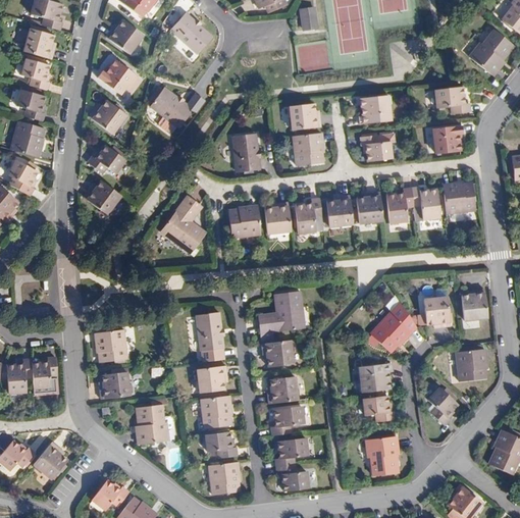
[(62,24),(67,7),(44,0),(40,0),(35,15),(48,19),(46,28),(63,33),(65,26),(62,24)]
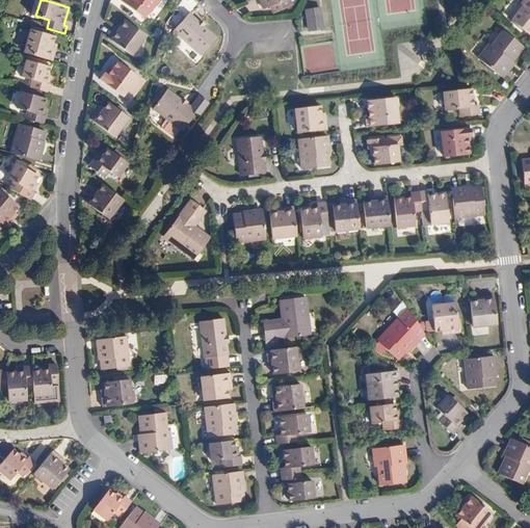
[(162,0),(121,0),(120,1),(140,17),(143,12),(139,9),(142,5),(153,14),(162,0)]
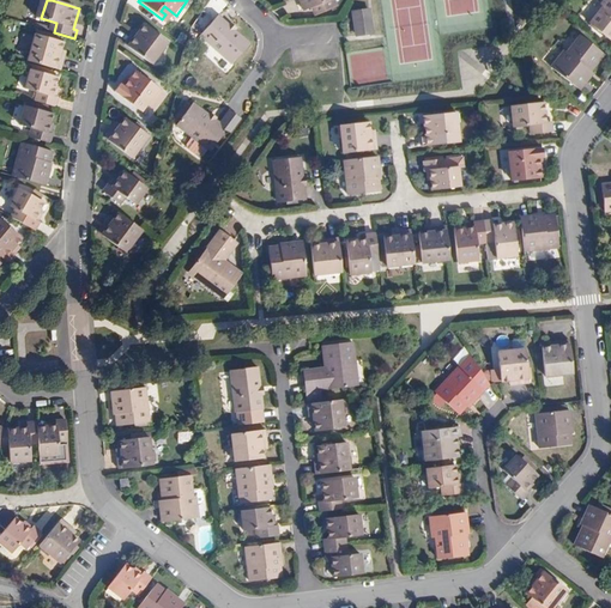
[(301,0),(306,11),(316,6),(320,14),(338,7),(334,0),(301,0)]
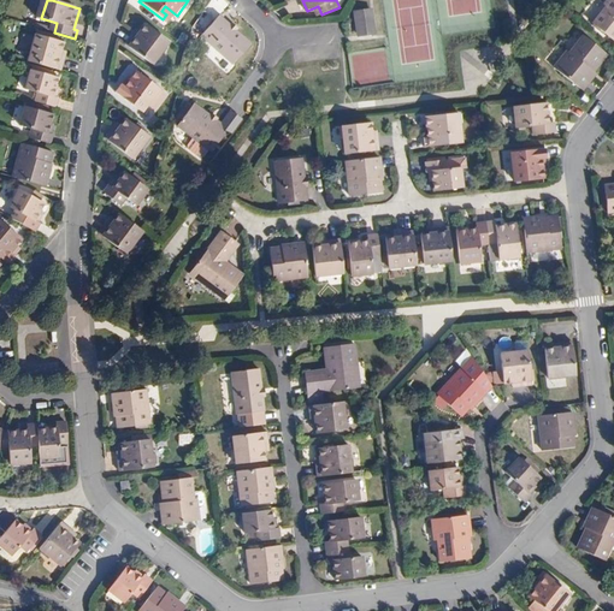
[(608,9),(595,24),(613,39),(613,0),(612,0),(613,0),(613,3),(608,9)]
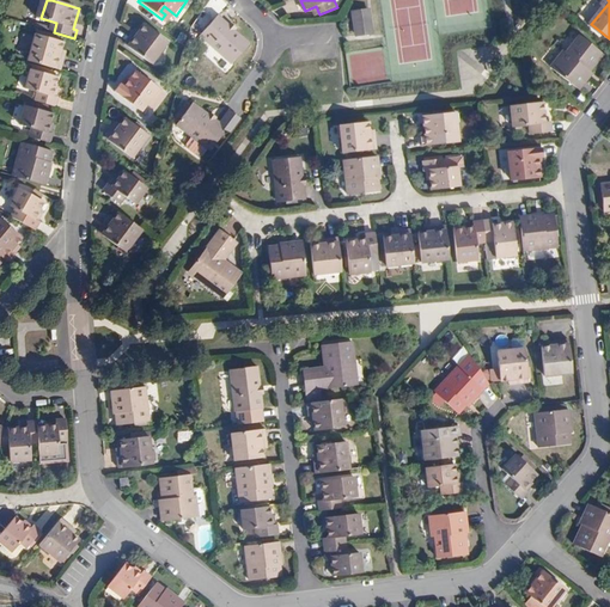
[(370,22),(368,8),(352,10),(353,23),(370,22)]
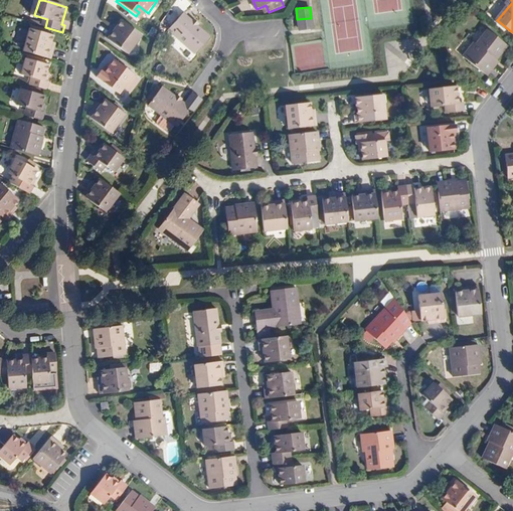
[(186,13),(172,29),(197,51),(211,35),(203,28),(198,23),(186,13)]
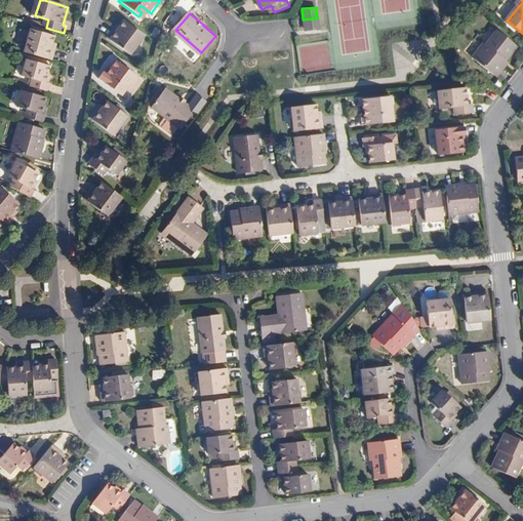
[(210,25),(205,19),(202,24),(207,29),(210,25)]
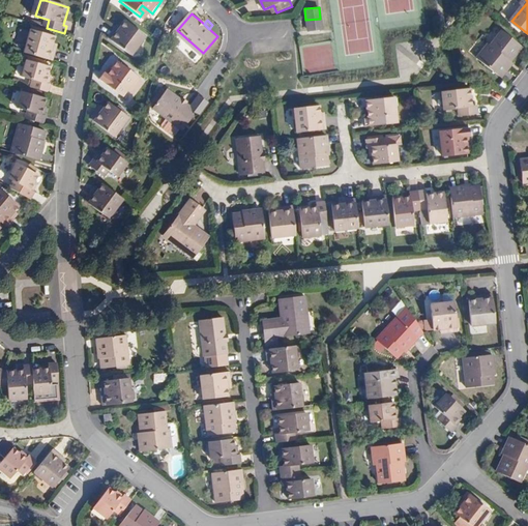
[(135,58),(149,38),(129,23),(122,32),(119,29),(111,39),(135,58)]
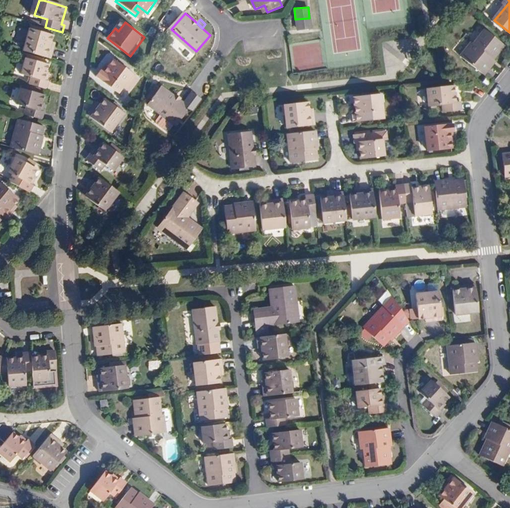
[(53,47),(56,36),(33,28),(26,51),(54,59),(57,49),(53,47)]
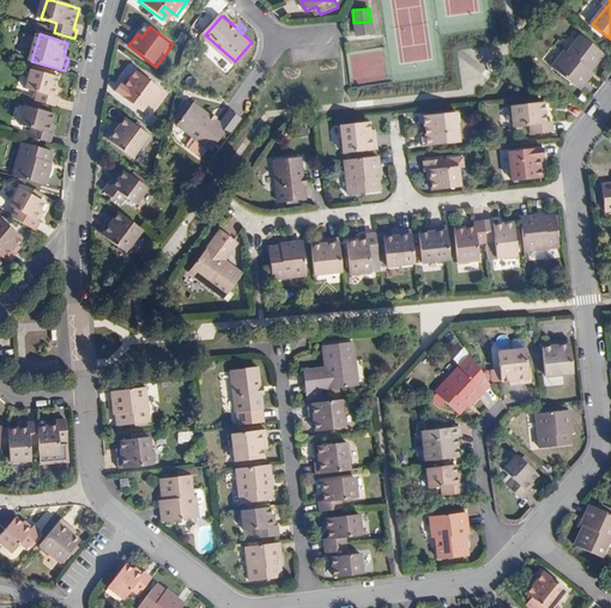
[(561,56),(552,67),(581,91),(591,78),(586,74),(591,68),(593,71),(605,55),(582,36),(569,52),(563,59),(561,56)]
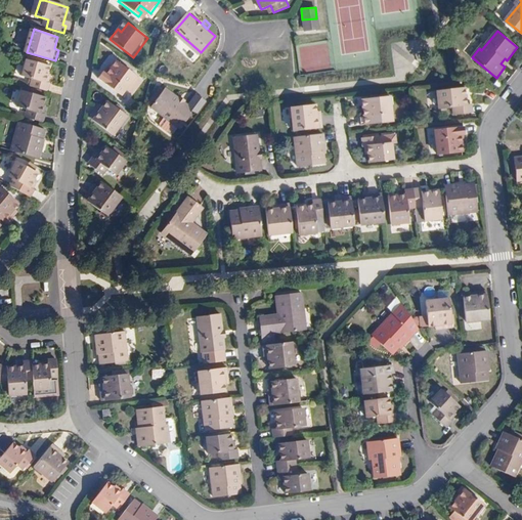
[(127,88),(137,76),(118,60),(107,74),(104,71),(100,77),(115,88),(120,83),(127,88)]
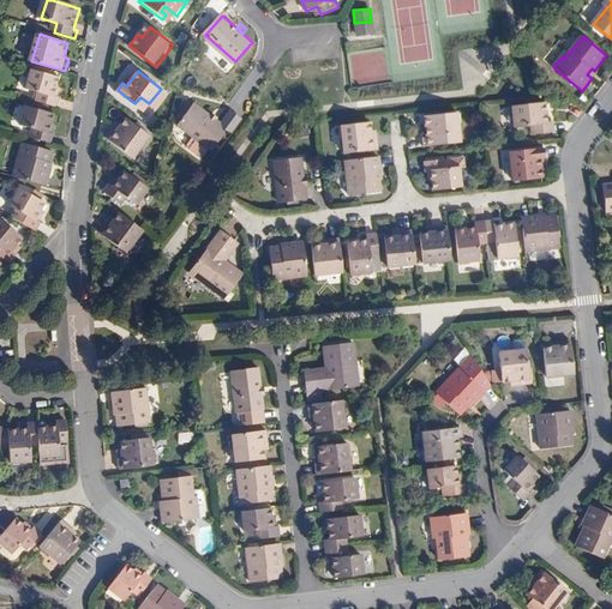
[(54,98),(60,80),(34,72),(28,89),(40,92),(36,102),(57,109),(60,100),(54,98)]
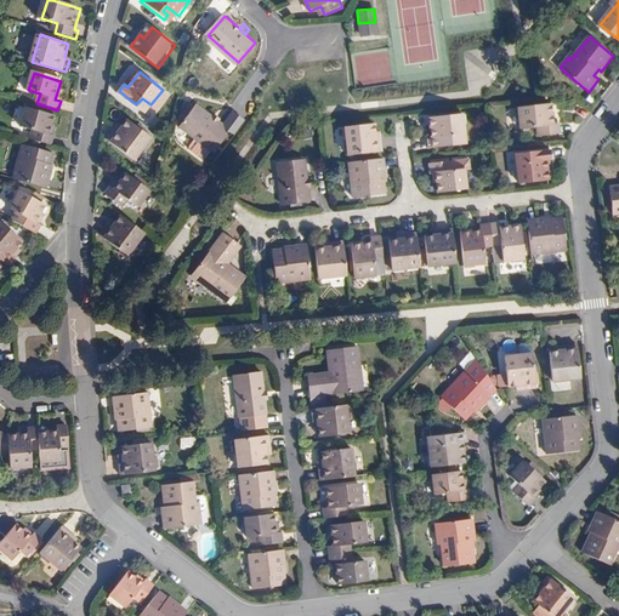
[(538,136),(558,135),(558,125),(554,125),(551,104),(520,108),(521,129),(538,127),(538,136)]
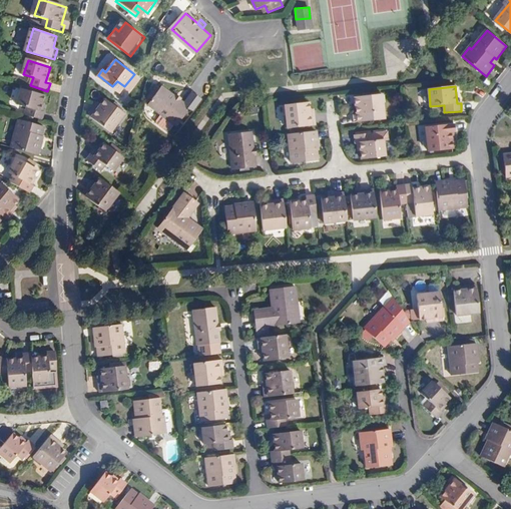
[(34,110),(39,95),(16,87),(11,102),(21,105),(18,113),(36,118),(38,111),(34,110)]
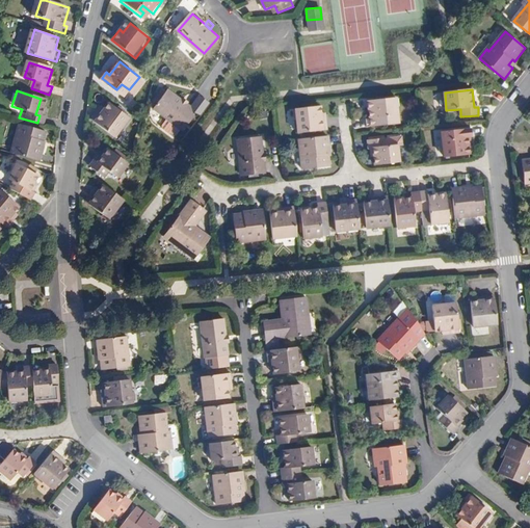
[(184,103),(173,94),(158,112),(169,122),(184,132),(186,134),(200,115),(190,108),(184,103)]
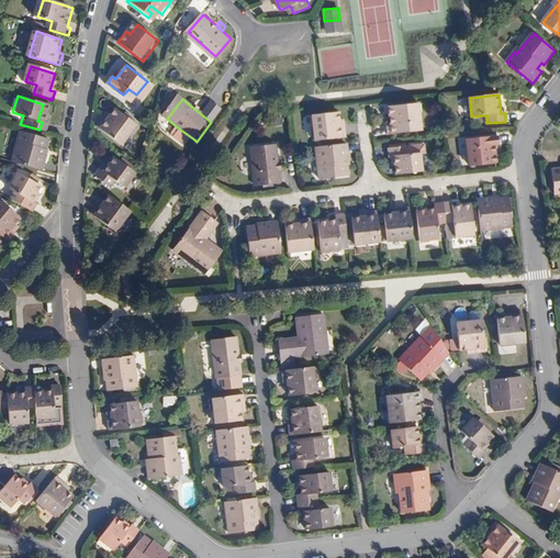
[(417,102),(388,105),(390,126),(384,126),(385,134),(405,132),(405,123),(418,122),(417,102)]
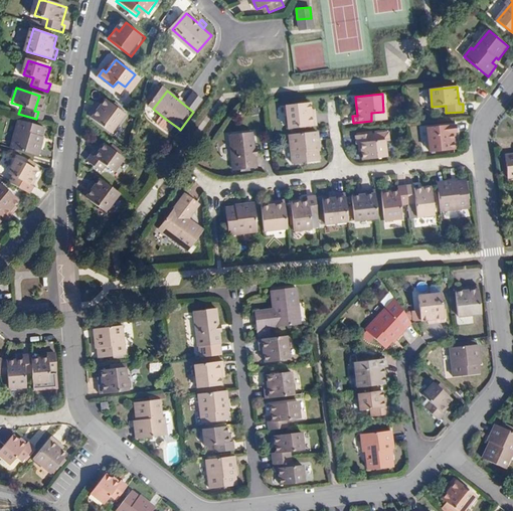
[(187,101),(181,96),(178,100),(184,105),(187,101)]
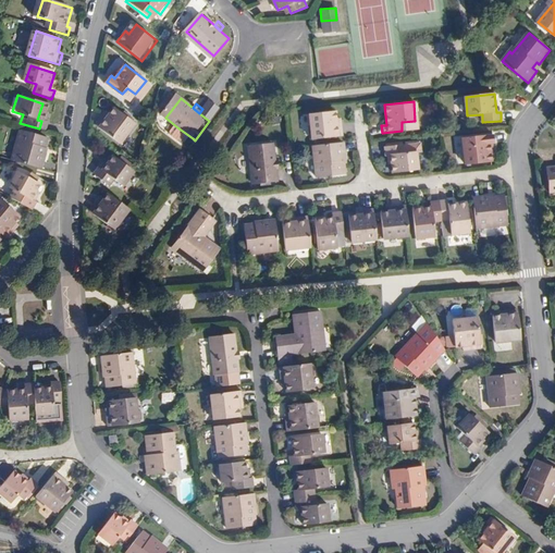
[(122,143),(138,123),(118,108),(110,117),(107,113),(98,124),(122,143)]
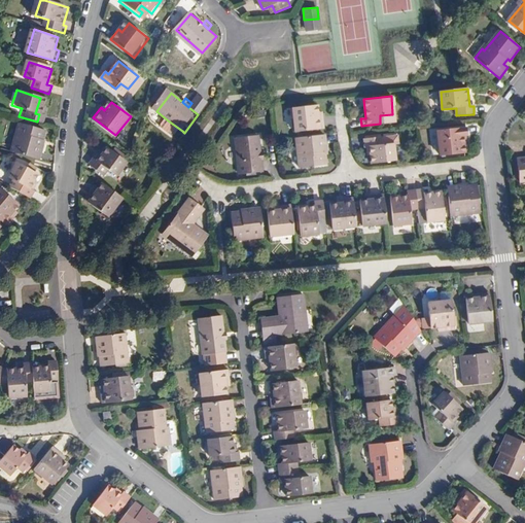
[(323,128),(322,117),(318,117),(317,105),(293,108),(295,131),(323,128)]
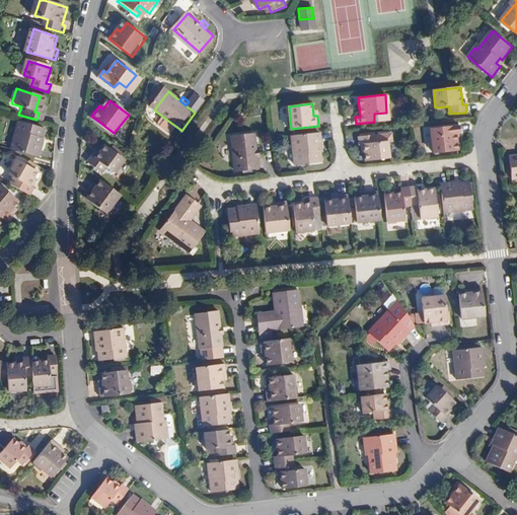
[(172,138),(179,129),(165,119),(158,127),(172,138)]
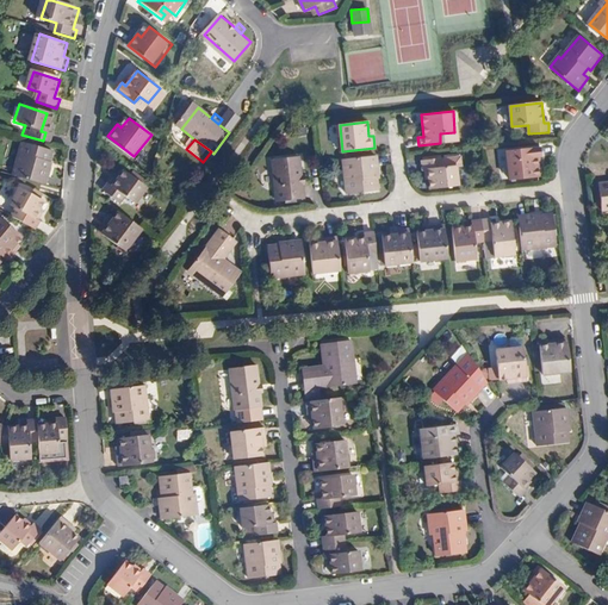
[(45,186),(53,164),(49,163),(53,153),(24,143),(12,176),(45,186)]
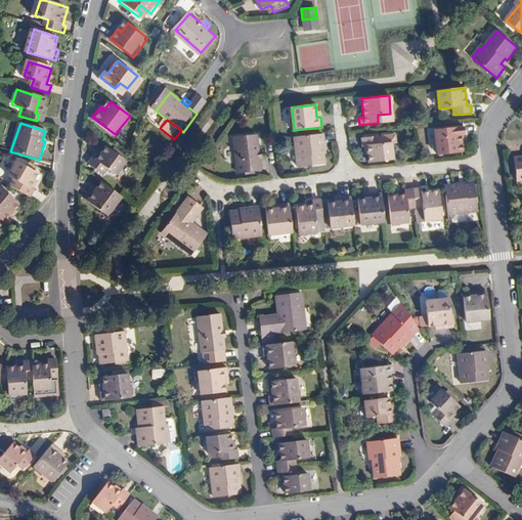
[(463,127),(444,129),(445,136),(435,137),(437,154),(461,152),(460,135),(464,134),(463,127)]
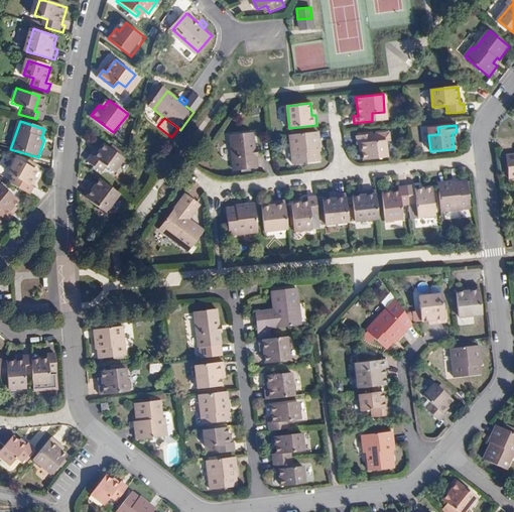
[(252,148),(250,132),(228,134),(231,168),(254,166),(253,156),(252,148)]
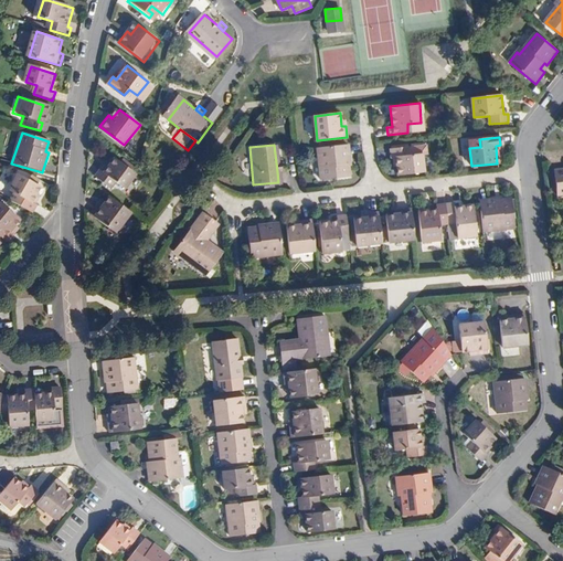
[(349,165),(348,146),(318,148),(320,179),(348,177),(347,165),(349,165)]
